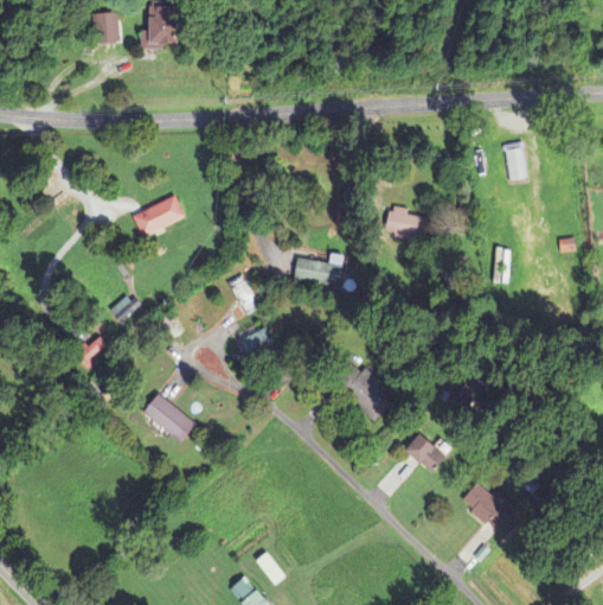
[(94,44),(115,43),(114,13),(92,13),(94,44)]
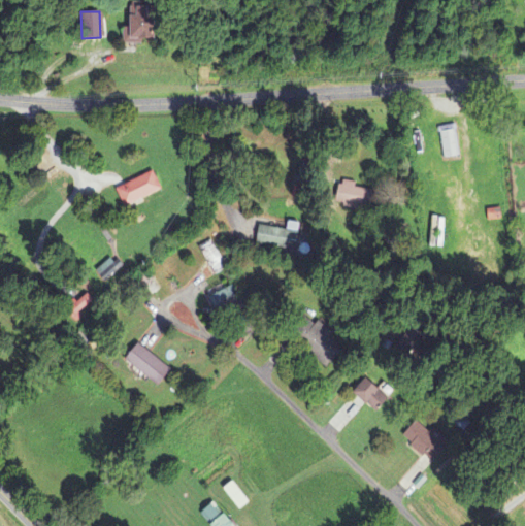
[(121,42),(139,43),(139,38),(152,38),(153,14),(128,14),(128,26),(121,26),(121,42)]
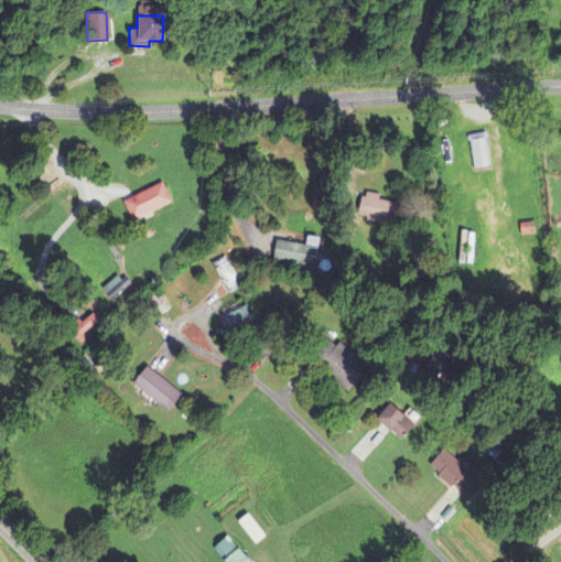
[(472,168),(489,165),(486,137),(477,138),(477,133),(470,134),(472,168)]
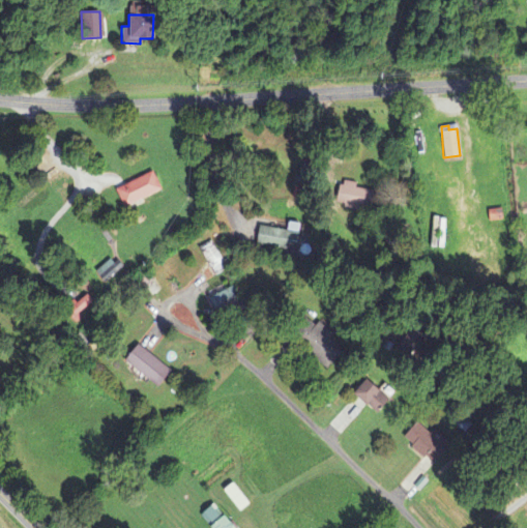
[(117,187),(126,206),(162,188),(153,170),(117,187)]
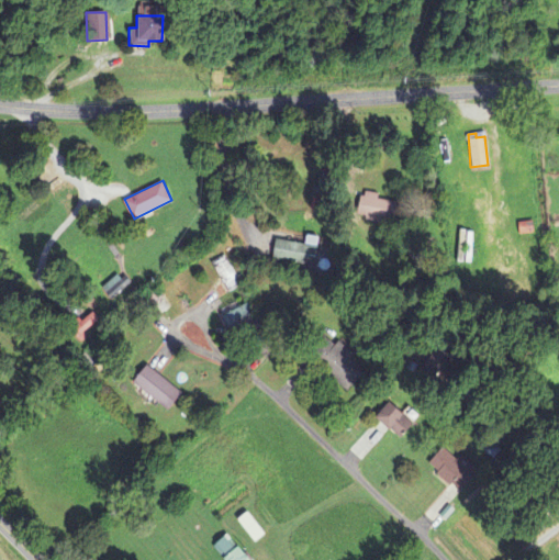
[(272,255),(293,259),(297,243),(276,238),(272,255)]
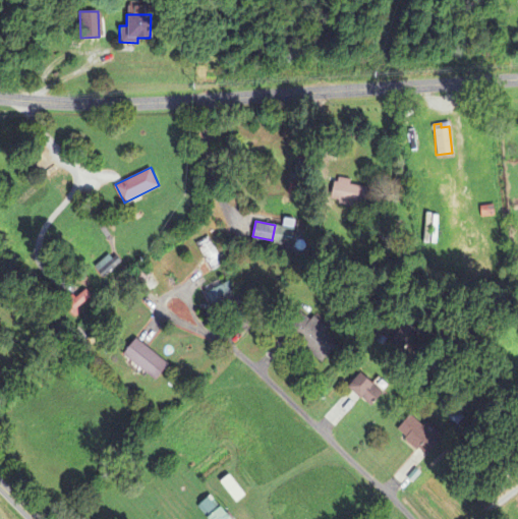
[(222,264),(208,237),(193,244),(209,271),(222,264)]
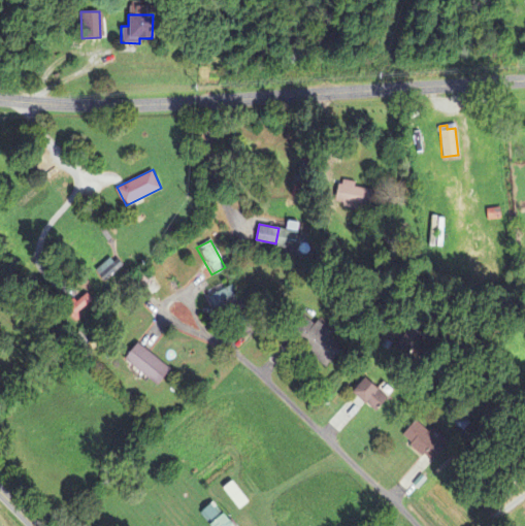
[(106,282),(121,266),(110,256),(96,271),(106,282)]
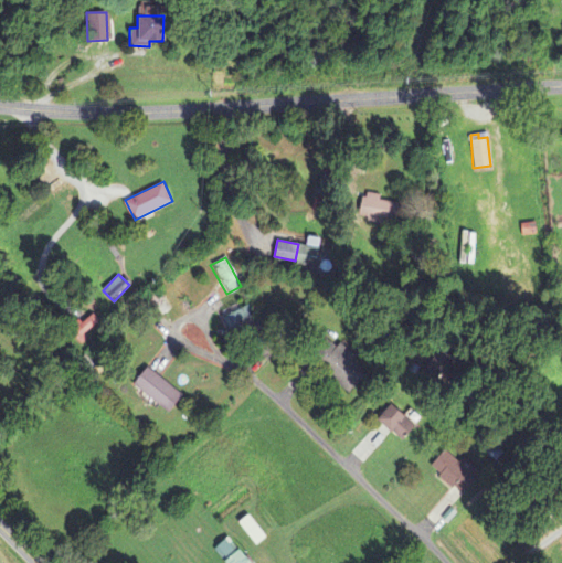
[(168,413),(183,396),(150,367),(135,383),(168,413)]
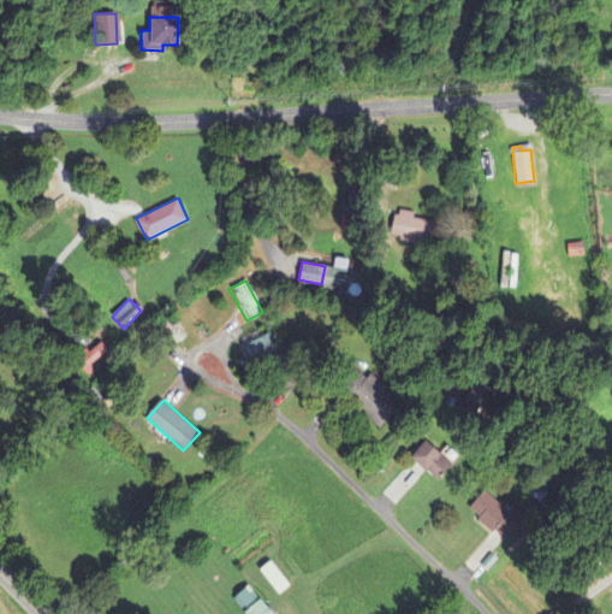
[(439,480),(456,462),(431,438),(414,456),(439,480)]
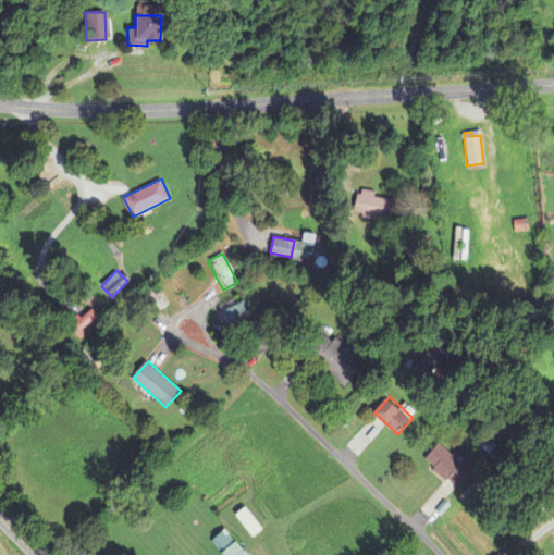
[(457,466),(436,446),(425,459),(445,479),(457,466)]
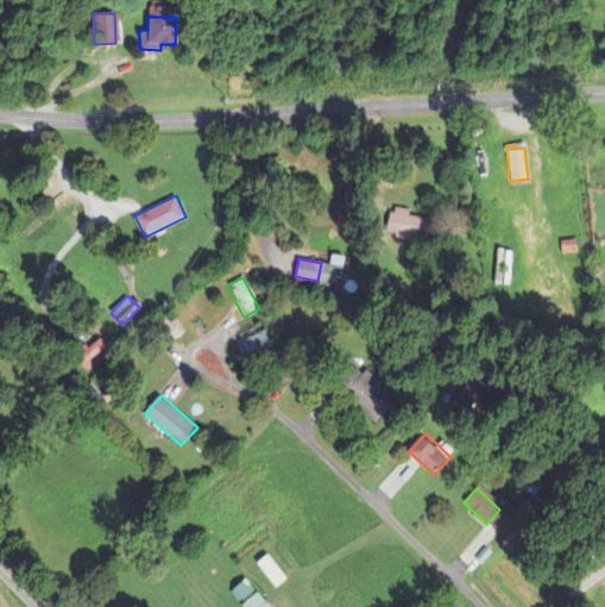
[(258,563),(278,587),(289,577),(269,554),(258,563)]
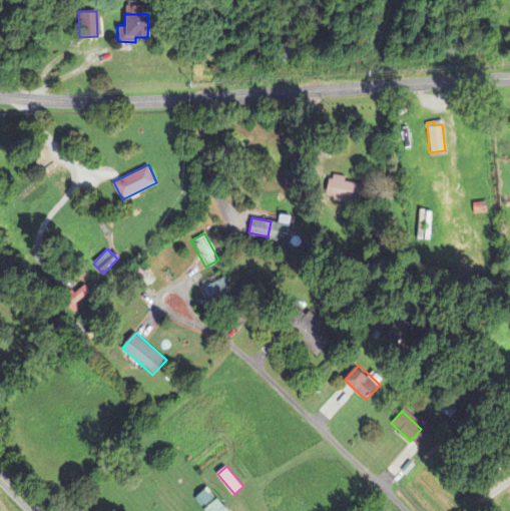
[(228,510),(207,487),(194,498),(205,510),(228,510)]
